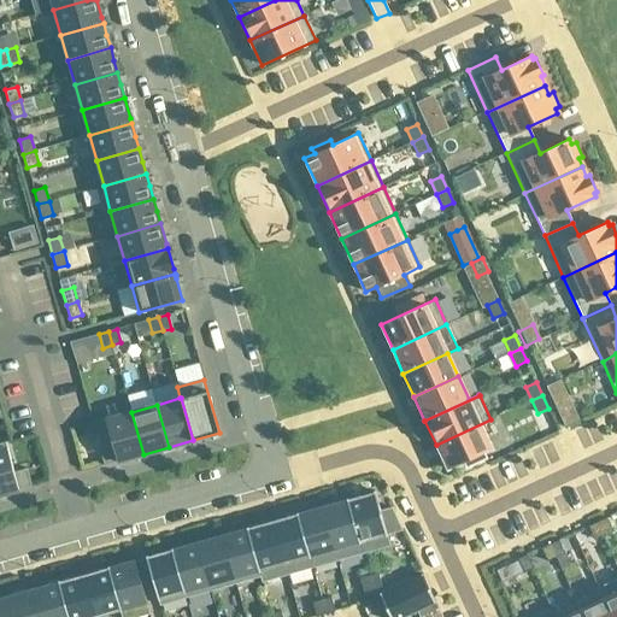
[(571,406),(557,413),(564,427),(579,421),(571,406)]
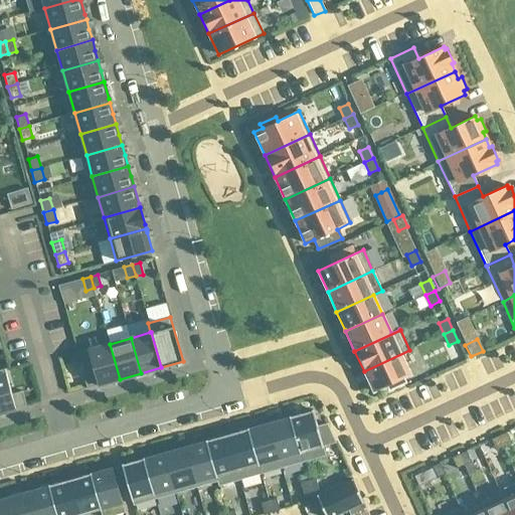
[(120,379),(110,344),(88,350),(93,371),(82,374),(87,388),(120,379)]
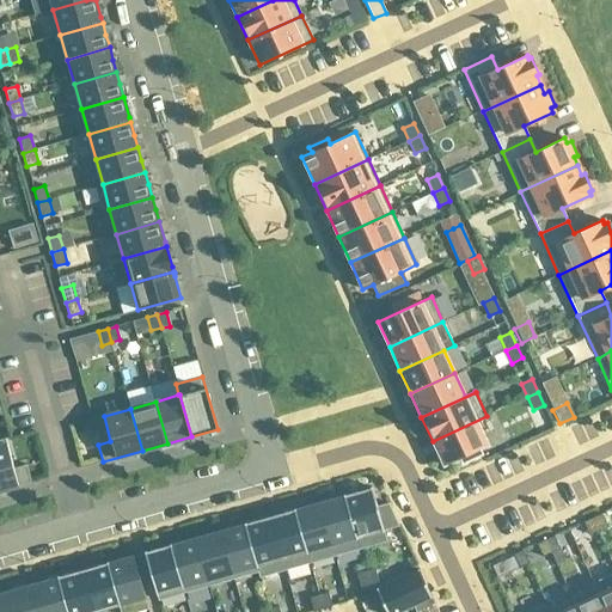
[(487,416),(433,441),(444,465),(460,458),(463,463),(481,454),(478,450),(488,445),(476,422),(487,417),(487,416)]
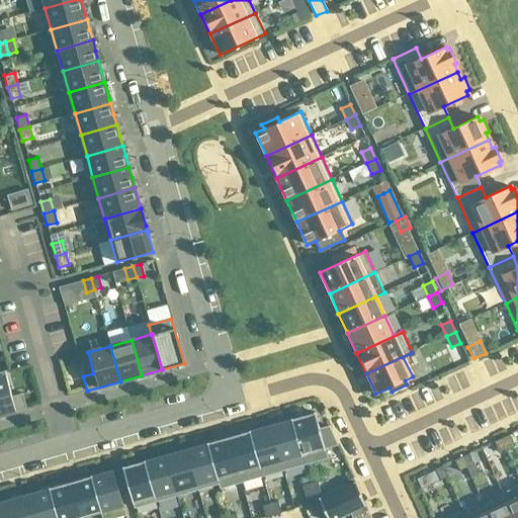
[(4,371),(0,371),(0,415),(26,408),(22,393),(11,396),(4,371)]
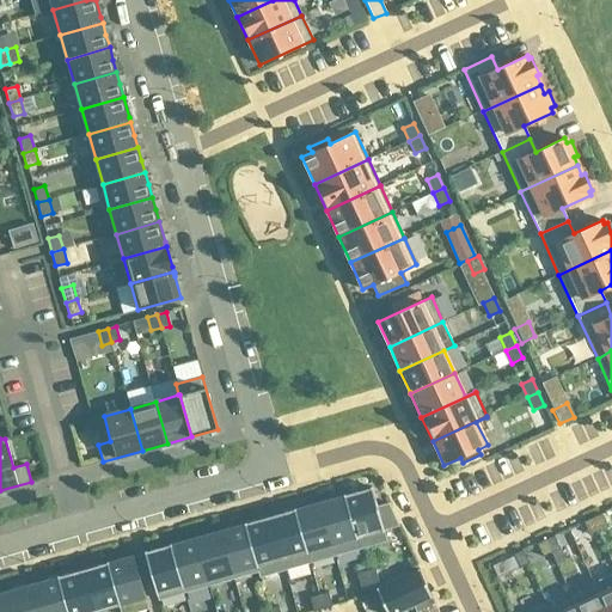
[(344,496),(359,549),(360,549),(356,538),(384,531),(398,526),(387,503),(377,507),(371,487),(369,488),(369,489),(344,496)]
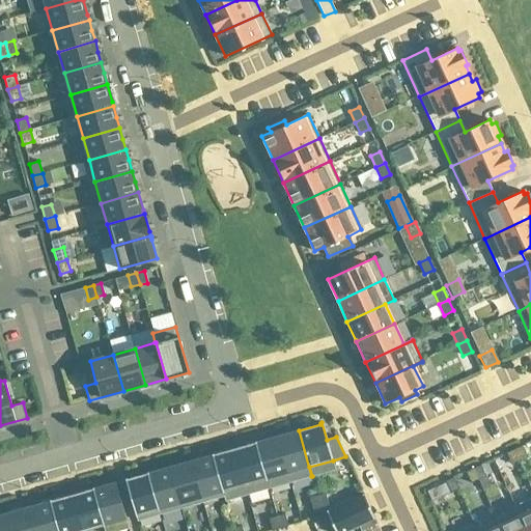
[(277,437),(290,482),(296,481),(311,476),(299,430),(277,437)]
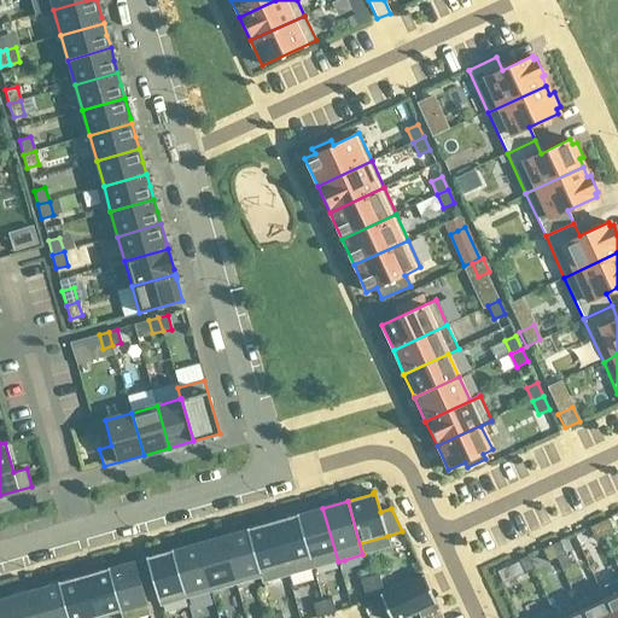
[(322,508),(297,516),(313,569),(338,561),(322,508)]
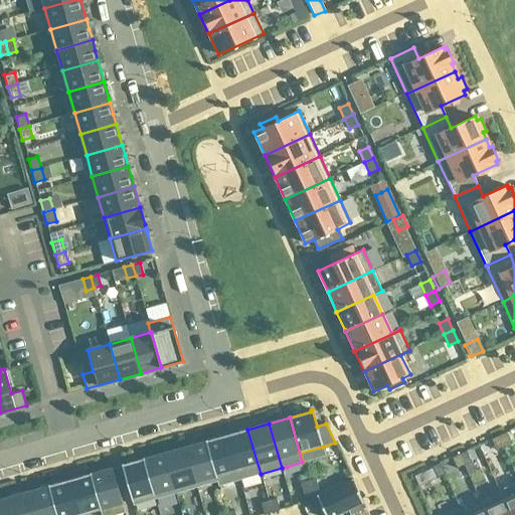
[(261,474),(247,430),(226,435),(239,480),(261,474)]
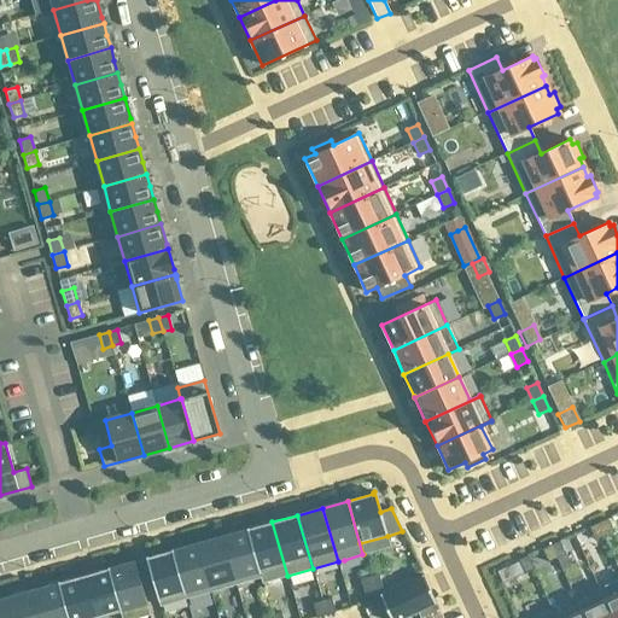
[(614,537),(606,519),(598,523),(606,541),(614,537)]
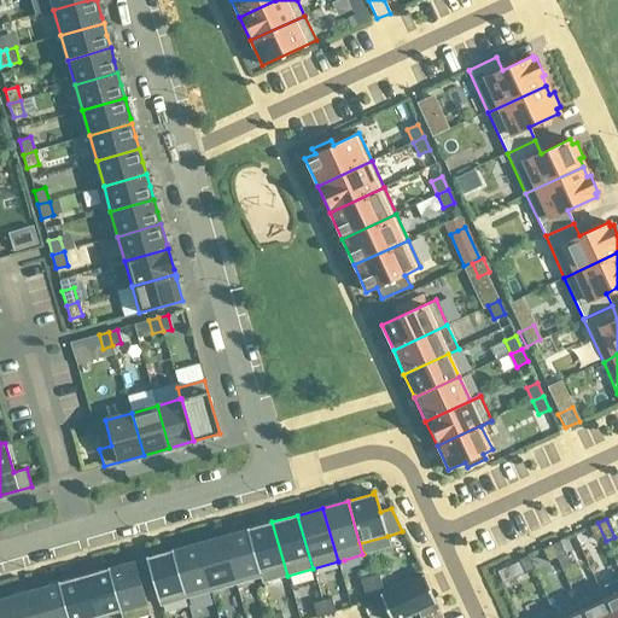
[(287,576),(272,522),(248,529),(262,583),(287,576)]
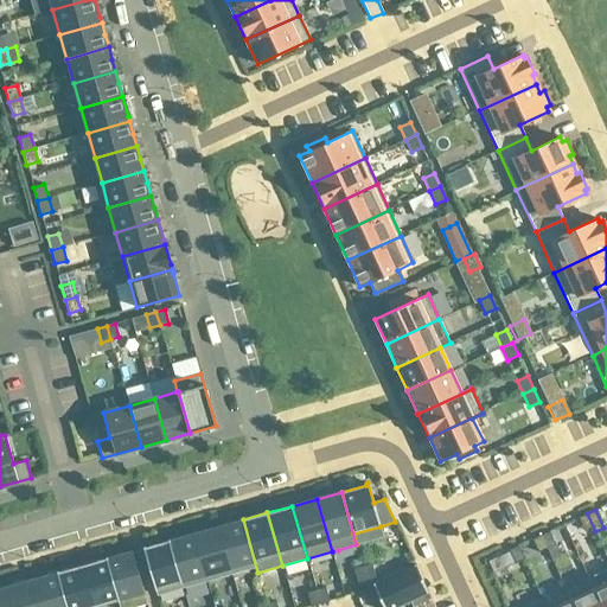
[(577,518),(586,535),(595,531),(587,513),(577,518)]
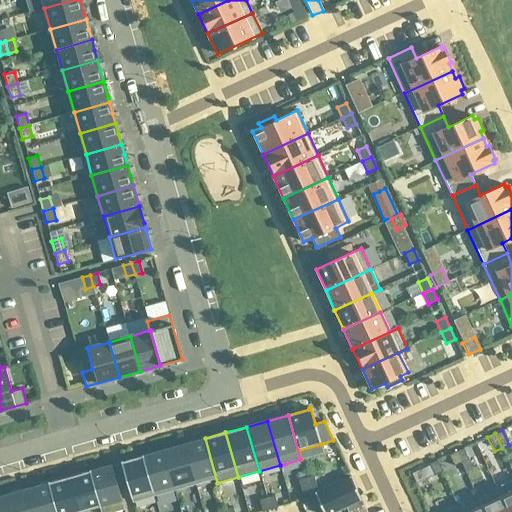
[(184,444),(195,484),(200,483),(215,479),(217,483),(205,438),(184,444)]
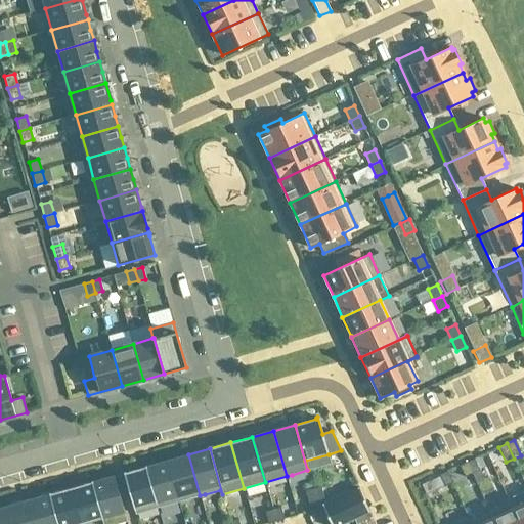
[(188,454),(167,461),(178,501),(200,495),(188,454)]
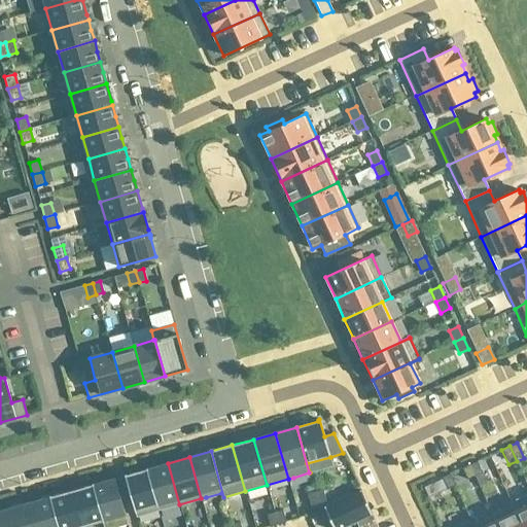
[(482,472),(477,461),(469,465),(475,477),(482,472)]
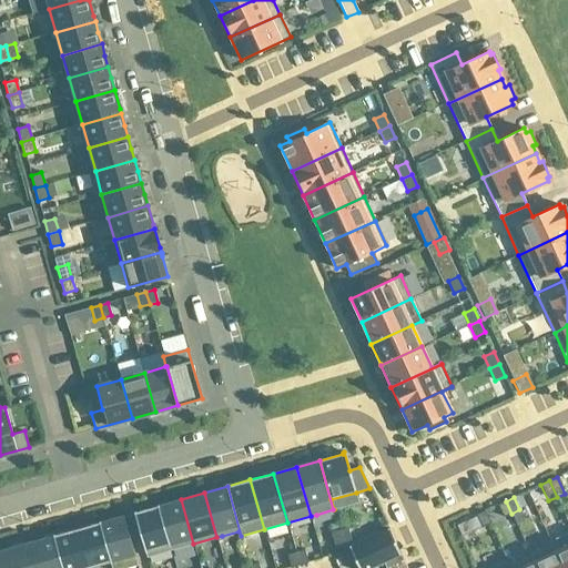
[(171,550),(193,544),(181,499),(158,506),(171,550)]
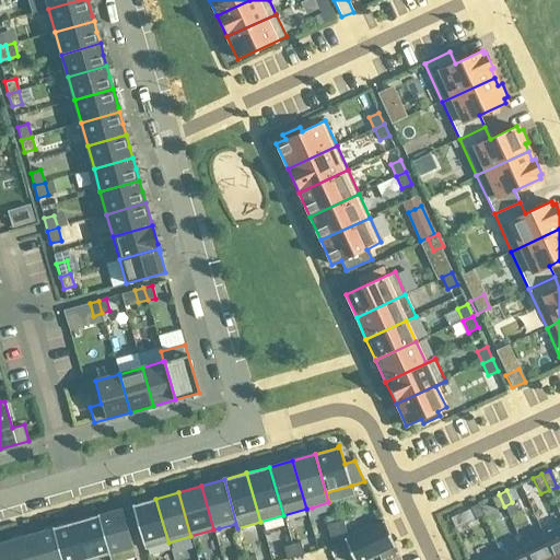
[(490,498),(496,510),(504,506),(499,494),(490,498)]
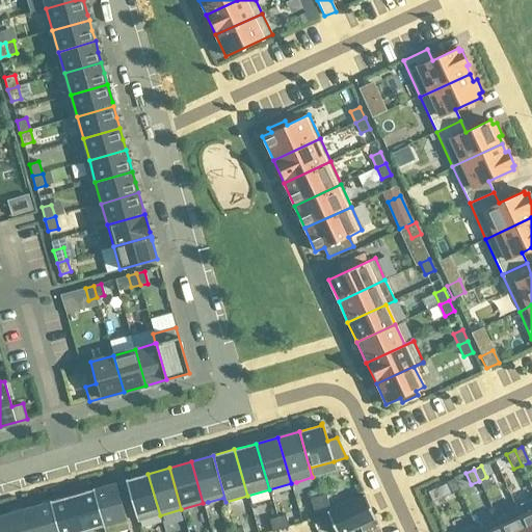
[(125,479),(137,522),(160,515),(148,474),(127,480),(126,479),(125,479)]
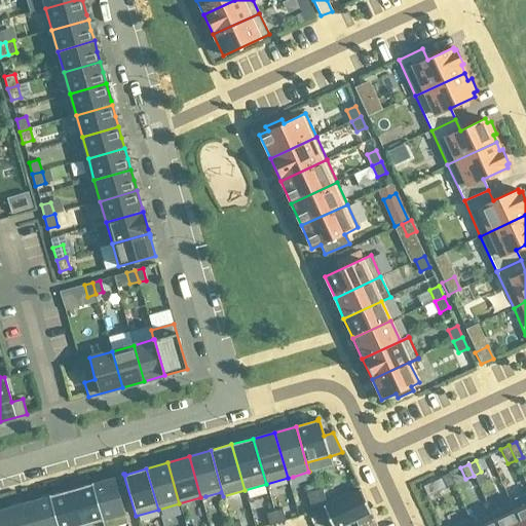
[(446,488),(453,484),(448,473),(441,477),(446,488)]
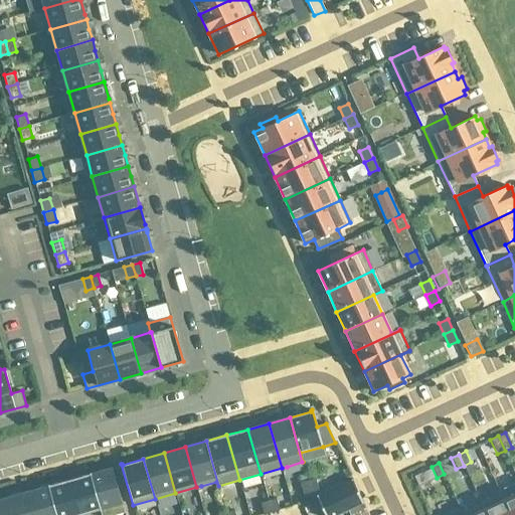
[(101,509),(100,510),(101,514),(116,514),(125,513),(112,468),(108,469),(91,474),(91,473),(90,473),(101,509)]
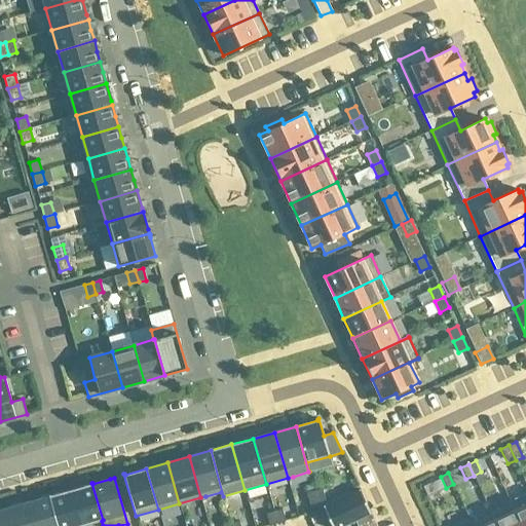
[(103,520),(91,483),(91,484),(71,490),(80,525),(82,525),(83,525),(102,521),(103,520)]
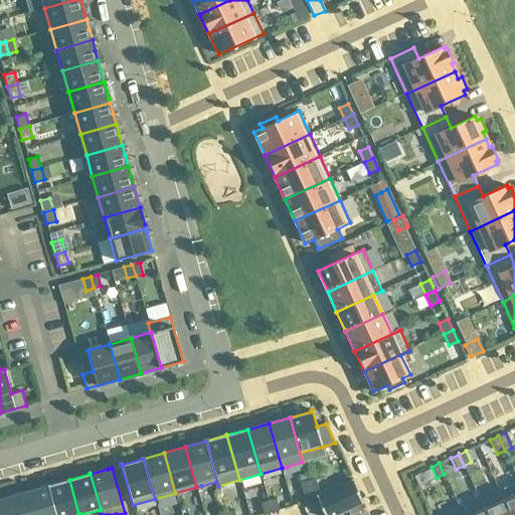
[(308,481),(311,492),(319,490),(315,478),(308,481)]
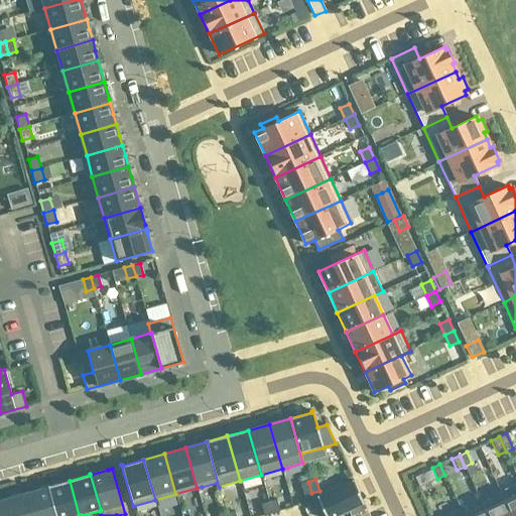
[(337,515),(349,511),(351,515),(369,515),(353,480),(316,497),(326,515),(337,515)]
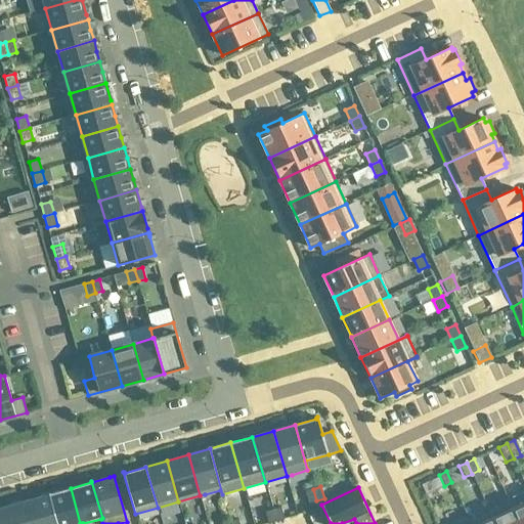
[(82,523),(80,523),(71,488),(60,490),(50,493),(49,493),(57,523),(82,523),(83,523),(82,523)]
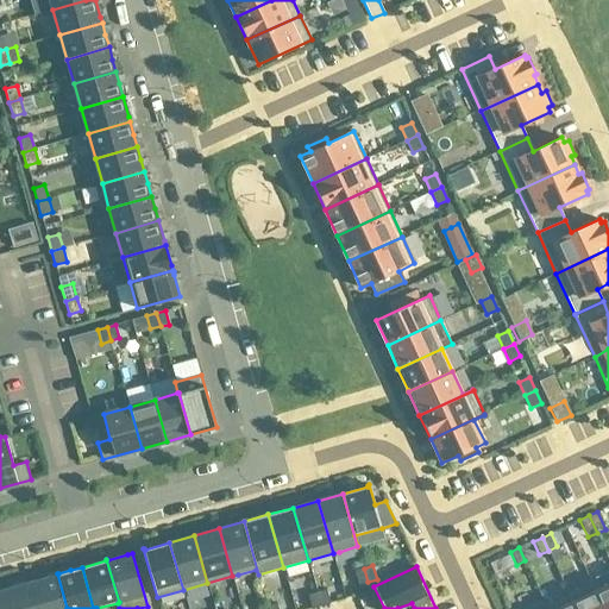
[(364,569),(355,571),(358,585),(368,582),(364,569)]
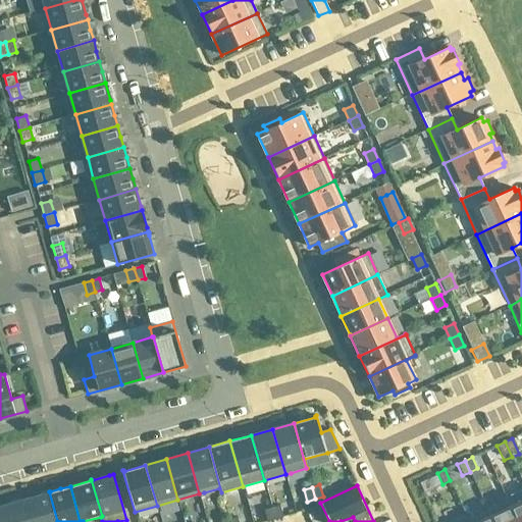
[(521,521),(521,488),(505,497),(507,502),(516,521),(521,521)]
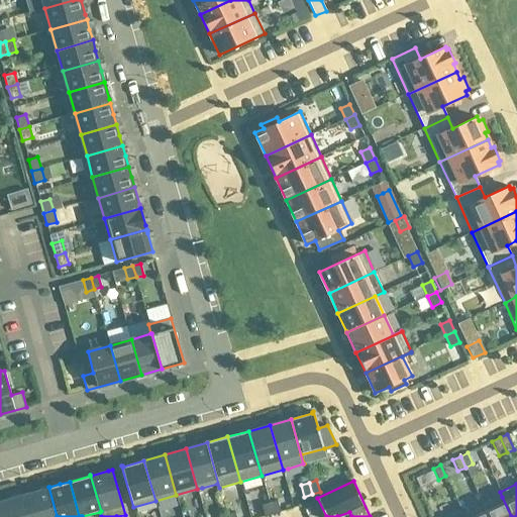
[(57,516),(48,487),(47,487),(47,488),(27,494),(34,516),(57,516)]
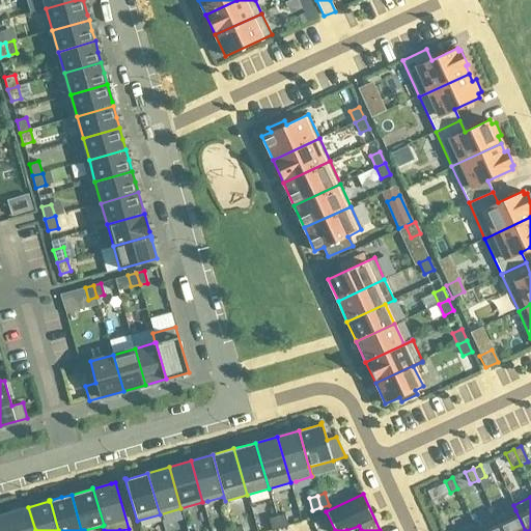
[(35,530),(28,507),(7,512),(11,530),(35,530)]
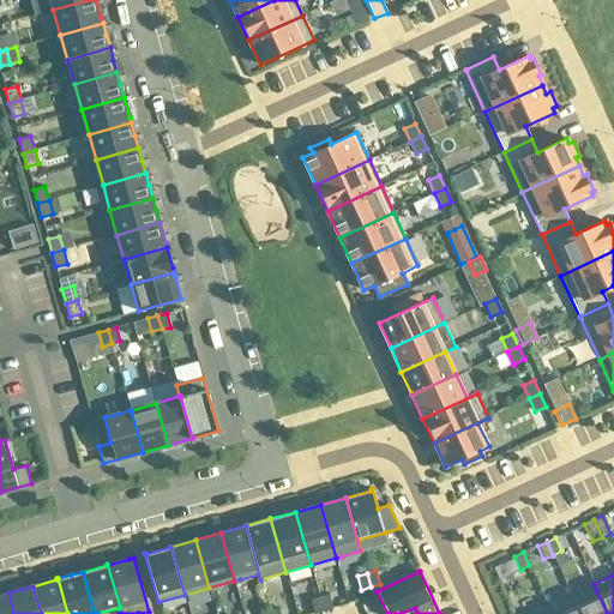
[(607,613),(596,590),(573,600),(572,601),(578,613),(607,613)]
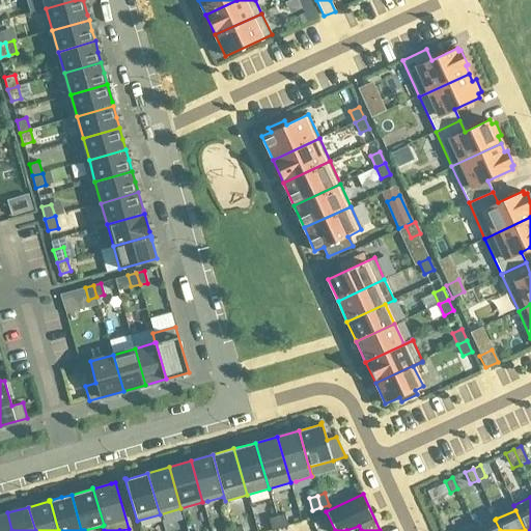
[(11,530),(7,512),(0,514),(0,530),(11,530)]
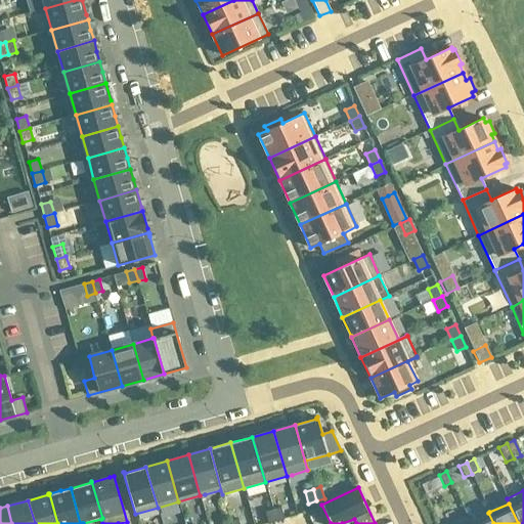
[(276,521),(284,519),(280,507),(272,510),(276,521)]
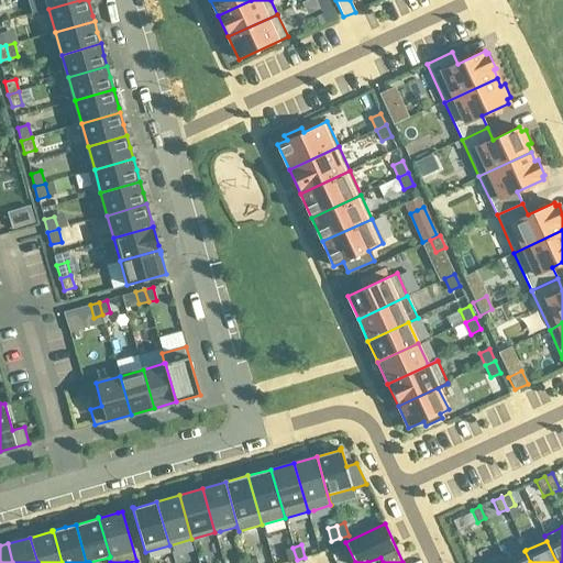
[(297,560),(293,548),(284,550),(288,562),(297,560)]
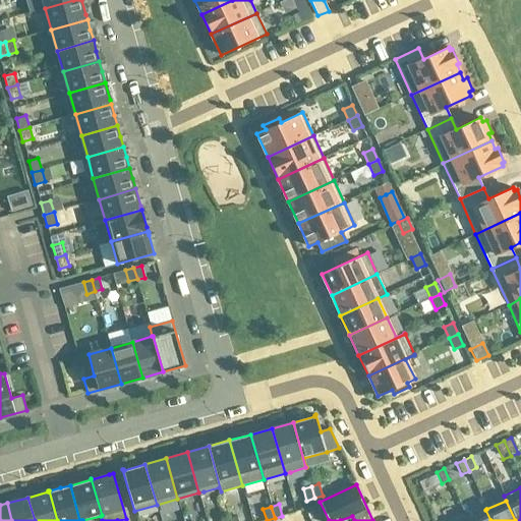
[(490,520),(485,510),(467,518),(466,519),(466,520),(490,520)]
